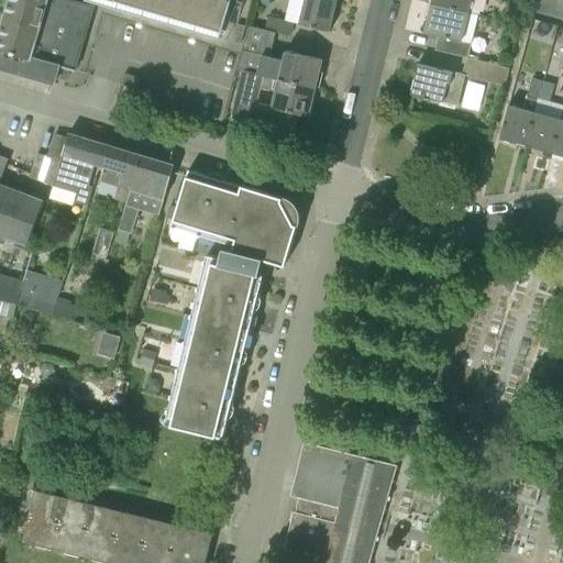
[(9,0),(0,33),(0,67),(55,85),(59,67),(75,72),(95,6),(92,4),(91,6),(73,0),(9,0)]
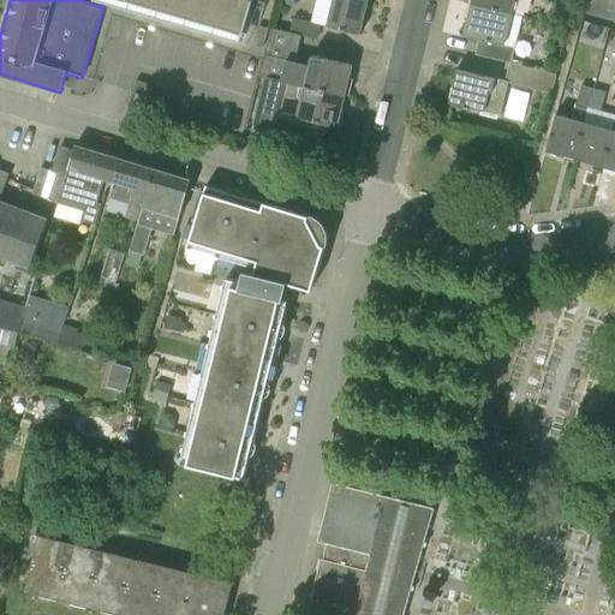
[(95,0),(240,42),(252,0),(95,0)]
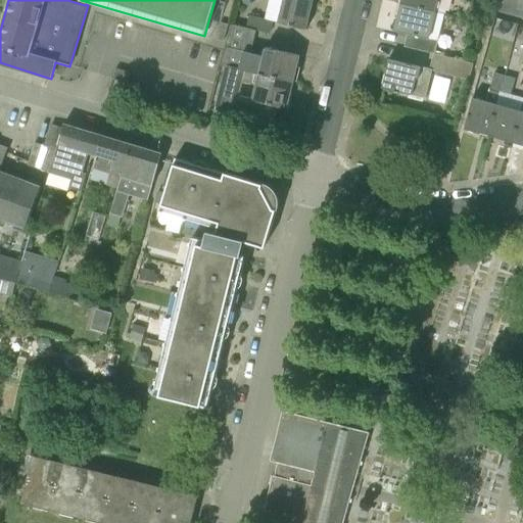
[(310,0),(283,0),(278,22),(306,30),(313,1),(310,0)]
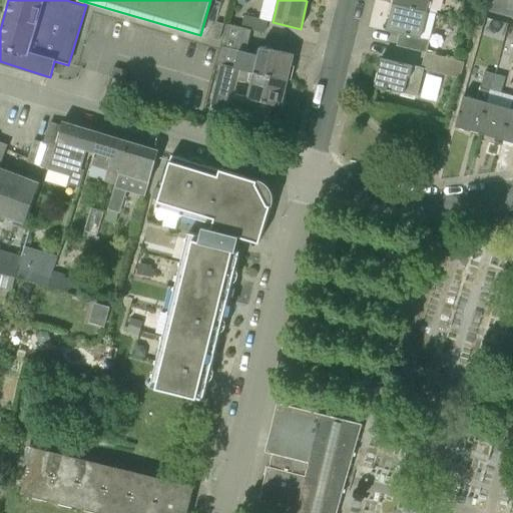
[(396,0),(395,4),(428,12),(430,0),(396,0)]
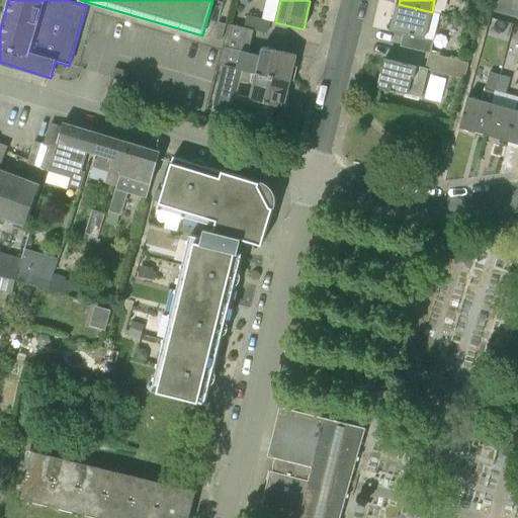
[(485,9),(493,11),(495,0),(482,0),(481,7),(485,9)]
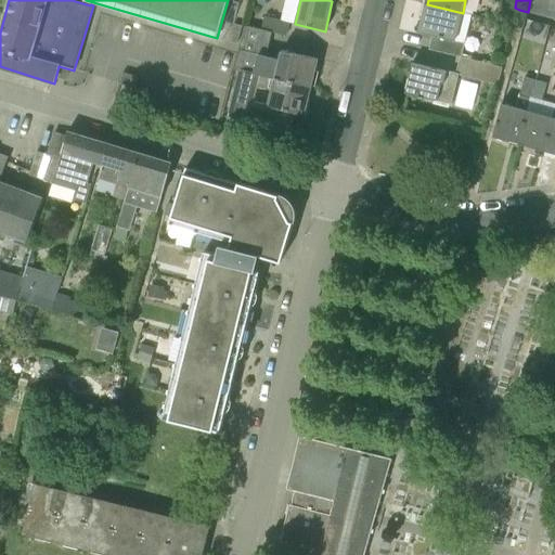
[(530,0),(528,12),(541,15),(544,0),(530,0)]
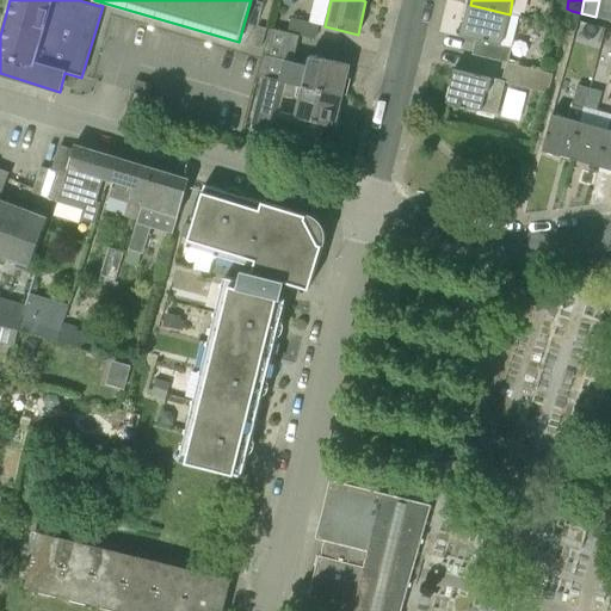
[(610,0),(599,0),(596,17),(609,20),(610,11),(610,0)]
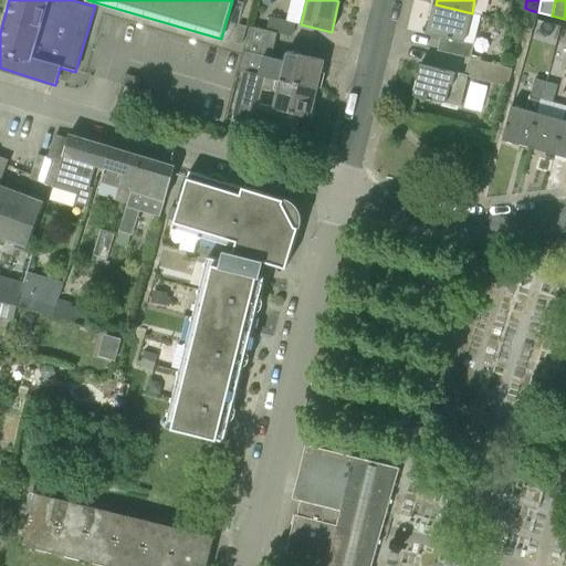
[(469,59),(471,59),(474,44),(464,42),(472,13),(436,4),(429,33),(441,37),(438,50),(469,59)]
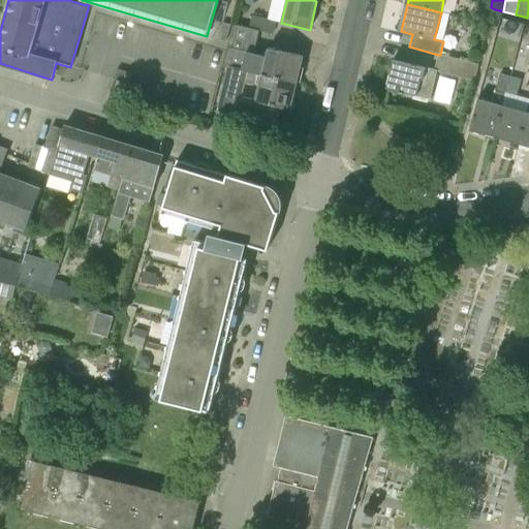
[(249,28),(258,30),(273,34),(276,22),(252,16),(249,28)]
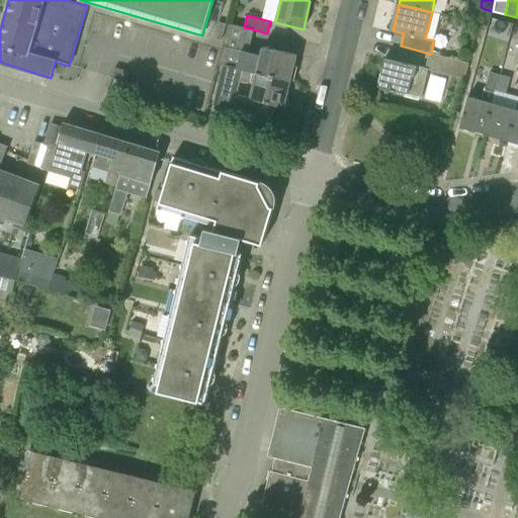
[(296,55),(263,47),(261,55),(247,52),(253,29),(244,27),(229,23),(219,65),(223,66),(290,81),(296,55)]
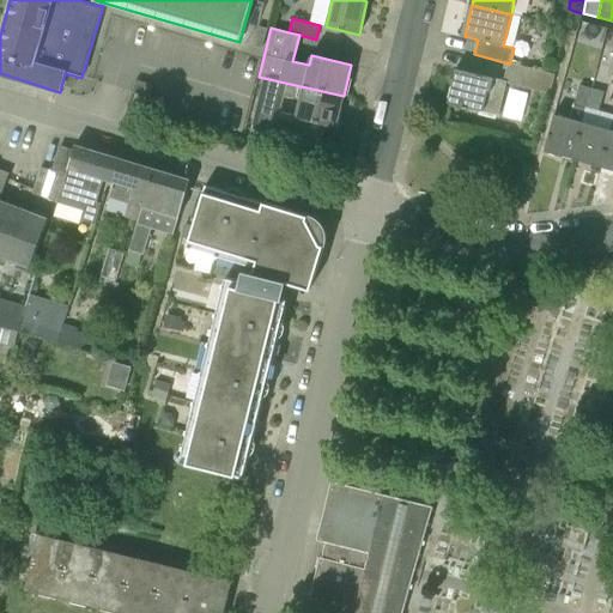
[(510,64),(508,64),(504,80),(456,70),(448,103),(498,115),(507,83),(550,93),(556,74),(510,64)]
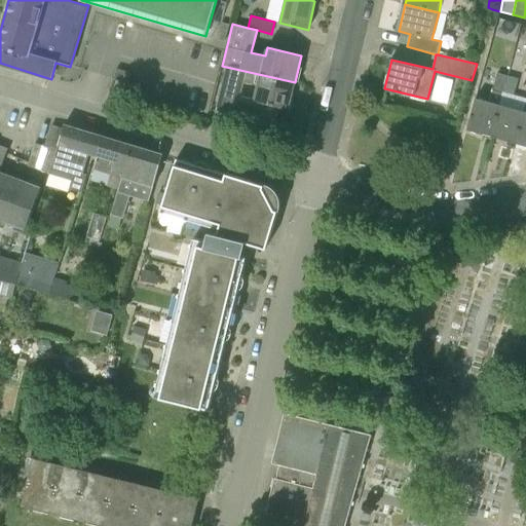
[(216,112),(229,115),(274,126),(279,107),(288,109),(295,82),(226,67),(216,112)]
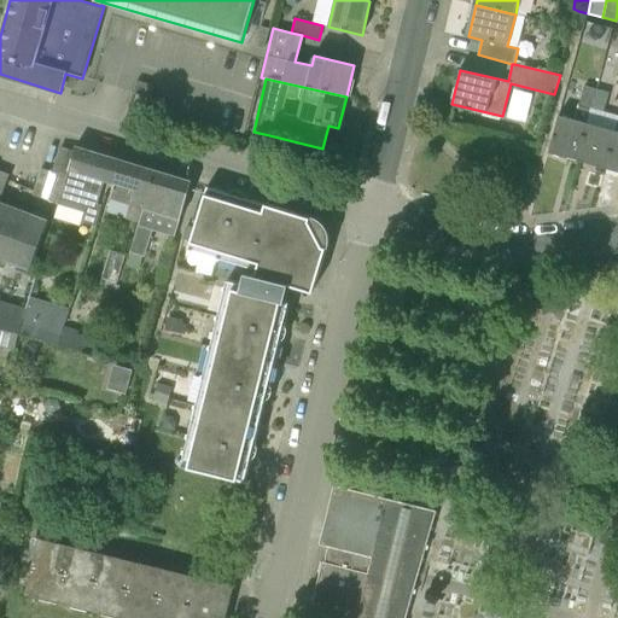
[(579,105),(593,108),(598,89),(584,86),(579,105)]
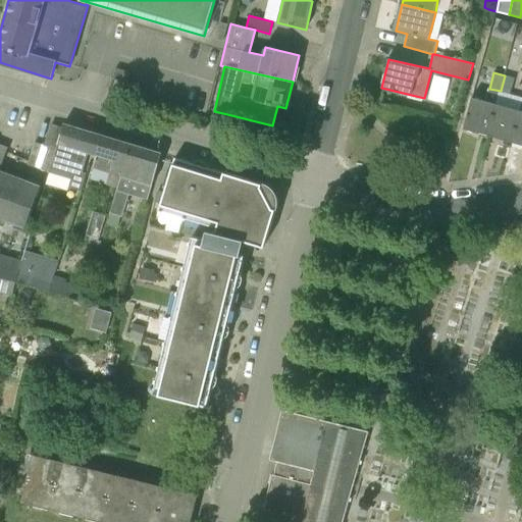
[(505,75),(501,91),(511,94),(515,79),(505,75)]
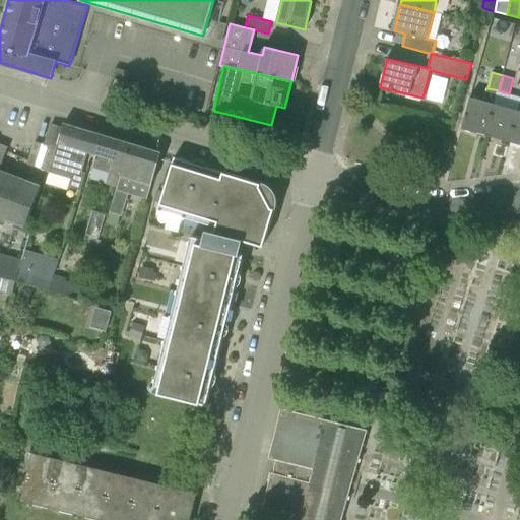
[(499,90),(488,88),(484,101),(470,96),(462,128),(478,133),(478,132),(486,134),(499,90)]
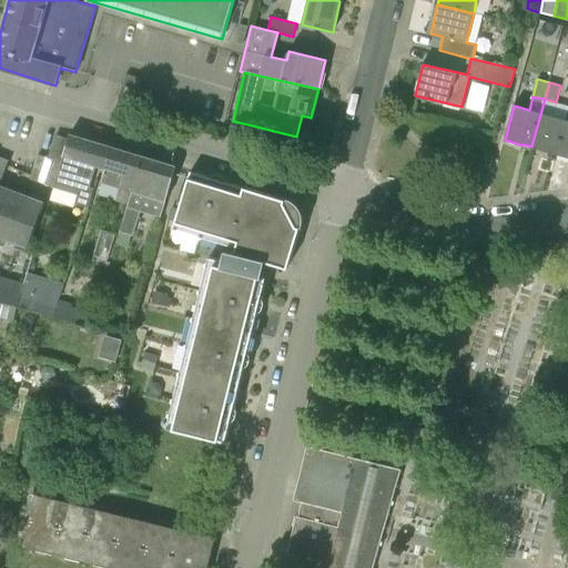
[(567,105),(560,103),(556,102),(545,99),(531,146),(540,149),(539,150),(557,154),(567,114),(567,105)]
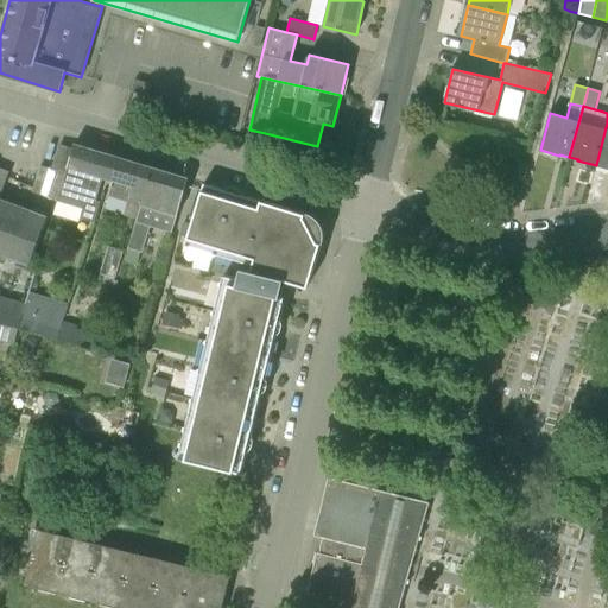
[(607,122),(596,165),(607,169),(607,122)]
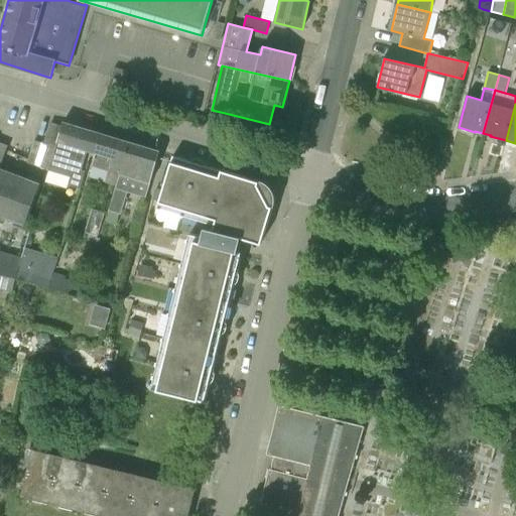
[(62,126),(48,170),(69,176),(66,184),(77,187),(88,151),(95,153),(101,134),(63,122),(62,126)]
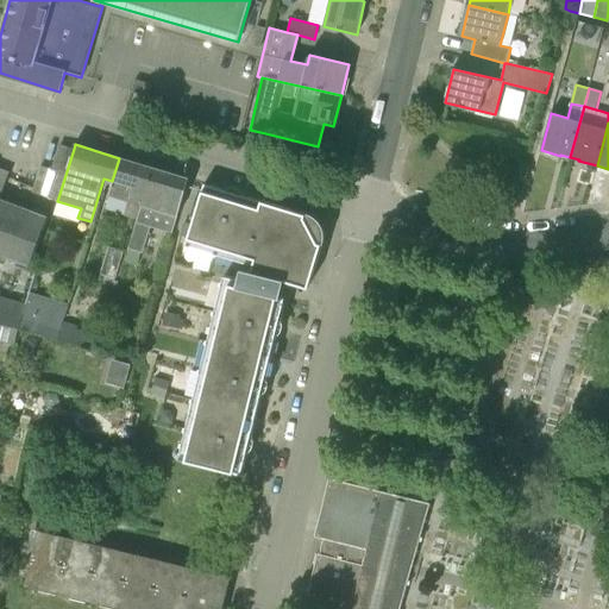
[(57,201),(74,149),(61,145),(52,170),(41,167),(35,188),(33,193),(57,201)]
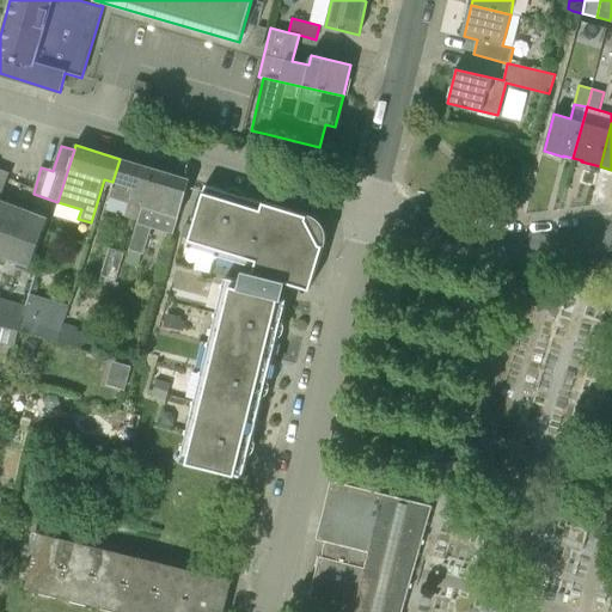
[(126,216),(138,220),(153,169),(120,159),(112,182),(114,183),(110,196),(129,202),(126,216)]
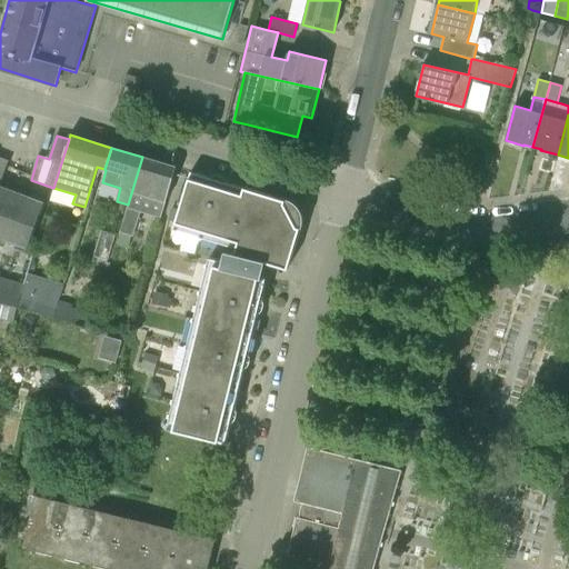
[(0,239),(28,249),(45,202),(0,185),(9,161),(0,157),(0,239)]
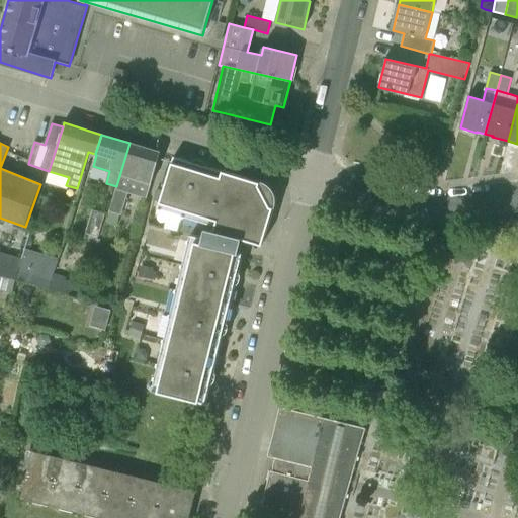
[(117,229),(131,186),(149,191),(161,152),(130,143),(116,186),(105,225),(117,229)]
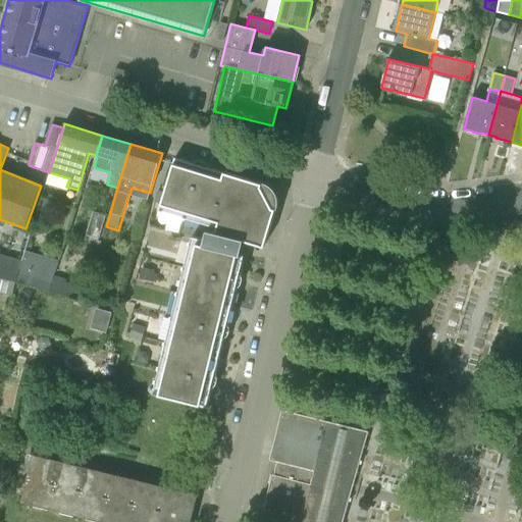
[(226,330),(232,304),(239,280),(244,256),(240,255),(241,248),(243,242),(264,247),(275,209),(276,204),(276,199),(274,194),(271,190),(267,186),(262,184),(235,175),(206,166),(175,157),(162,203),(192,212),(219,220),(216,231),(207,229),(205,238),(203,245),(197,243),(191,267),(186,291),(178,317),(172,343),(166,368),(160,395),(207,407),(213,381),(219,356),(226,330)]
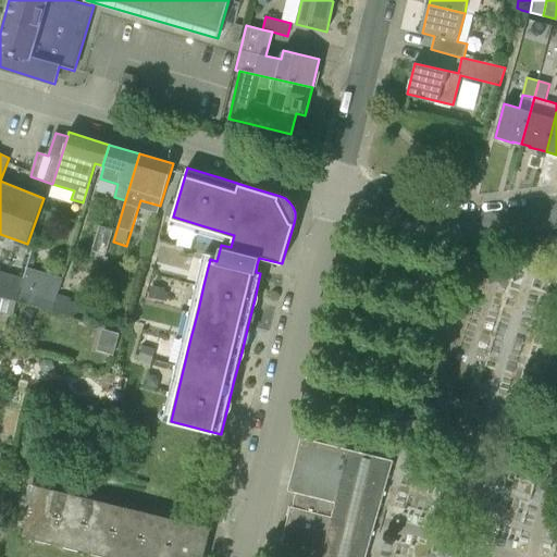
[(54,311),(59,294),(63,280),(27,269),(25,277),(19,301),(54,311)]
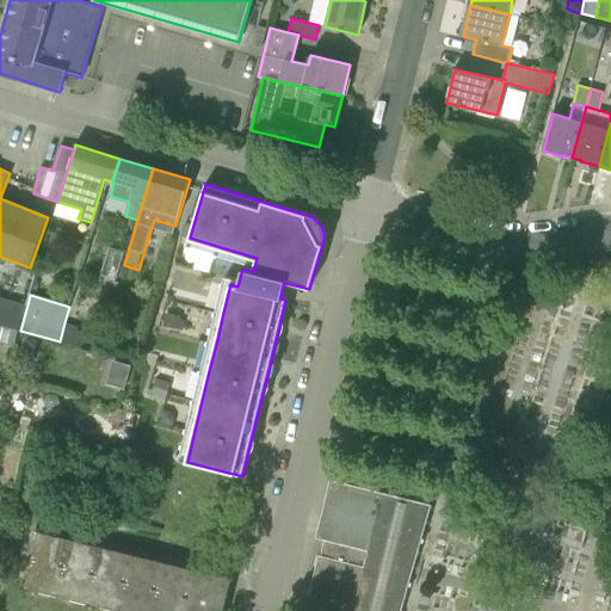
[(0,325),(18,329),(20,331),(28,304),(0,296),(0,325)]
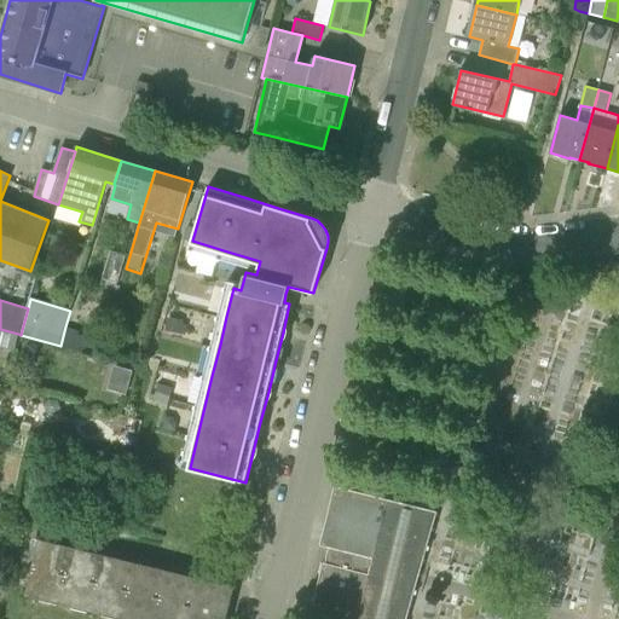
[(98,357),(103,342),(75,334),(76,329),(65,327),(61,346),(98,357)]
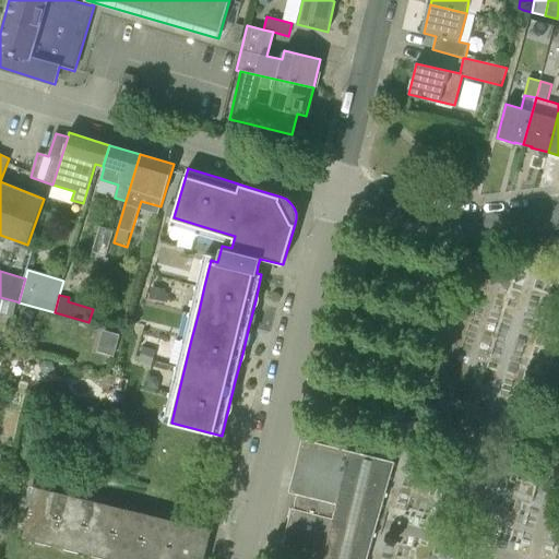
[(0,312),(13,317),(16,301),(0,297),(0,312)]
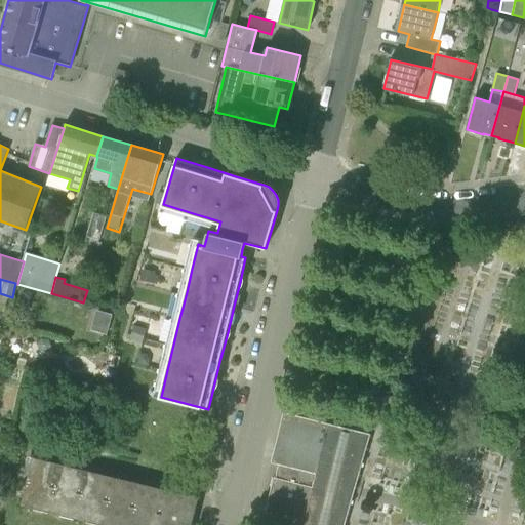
[(274,477),(264,520),(282,524),(344,524),(367,433),(284,412),(272,462),(279,465),(276,477),(274,477)]
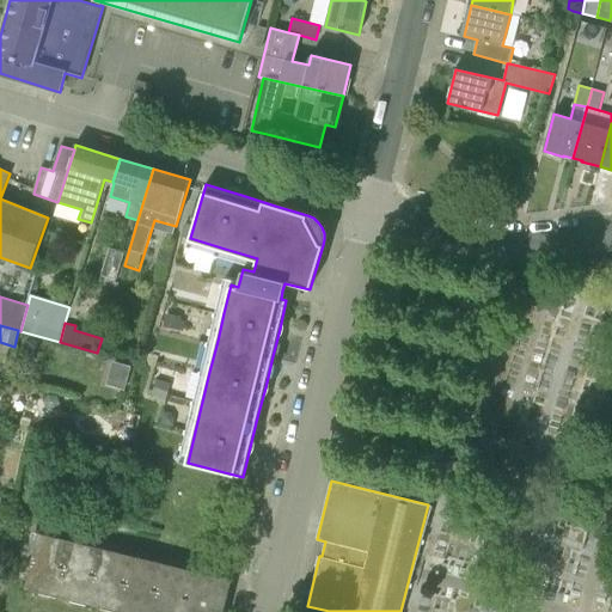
[(28,586),(164,611),(225,611),(234,567),(38,528),(28,586)]
